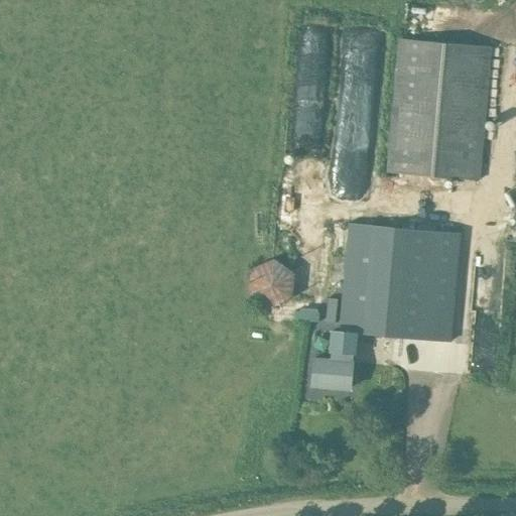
[(336,180),(367,182),(377,66),(376,66),(378,40),(354,38),(348,109),(342,109),(336,180)]
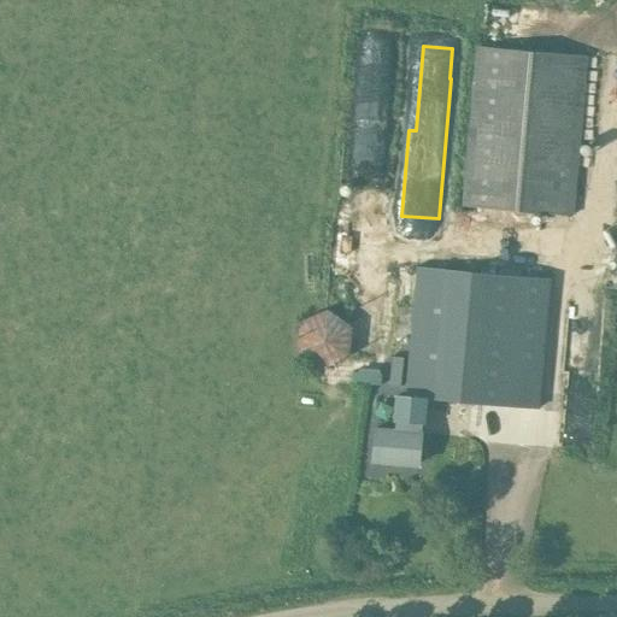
[(460,206),(574,216),(588,57),(475,47),(460,206)]
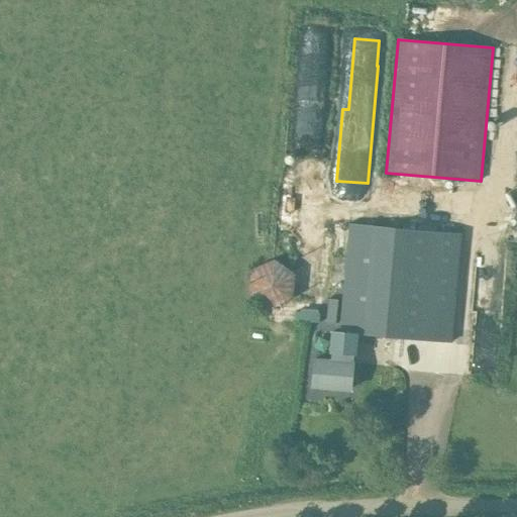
[(357,334),(385,337),(450,342),(460,233),(394,227),(347,223),(347,227),(331,226),(320,321),(339,323),(338,330),(338,333),(353,334),(354,334),(357,334)]
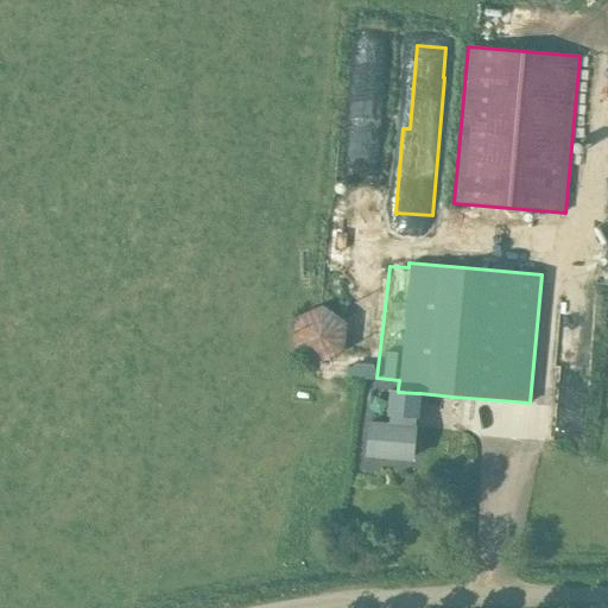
[(292,347),(316,365),(344,353),(347,322),(323,304),(309,310),(295,316),(292,347)]
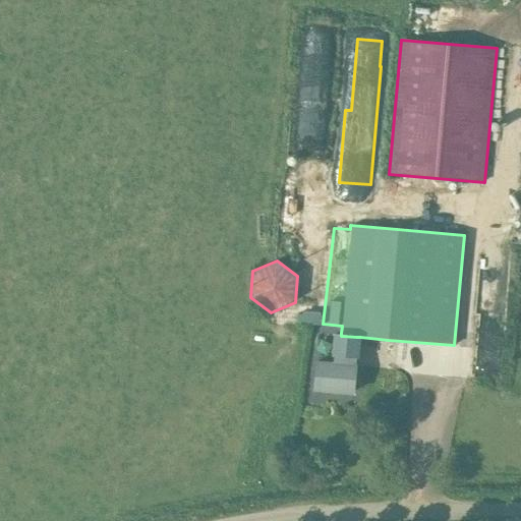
[(323,321),(322,310),(300,312),(301,323),(323,321)]
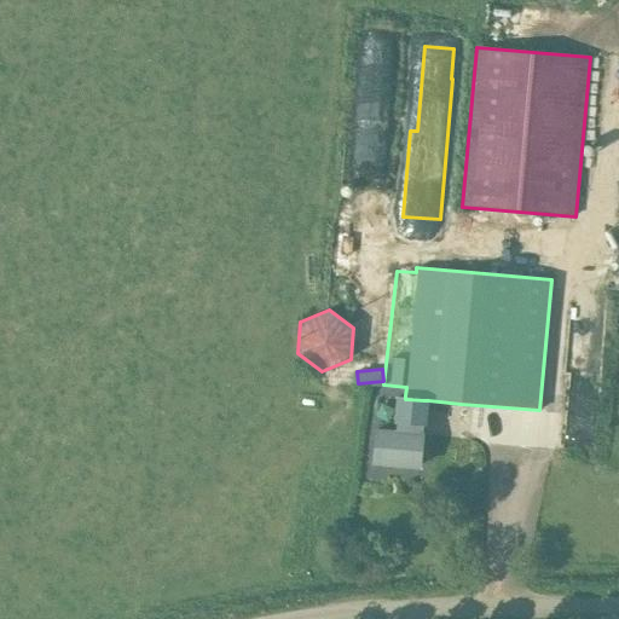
[(395,432),(377,429),(375,462),(418,466),(422,423),(426,424),(428,400),(424,400),(423,400),(405,399),(405,395),(395,395),(393,422),(395,422),(395,432)]
